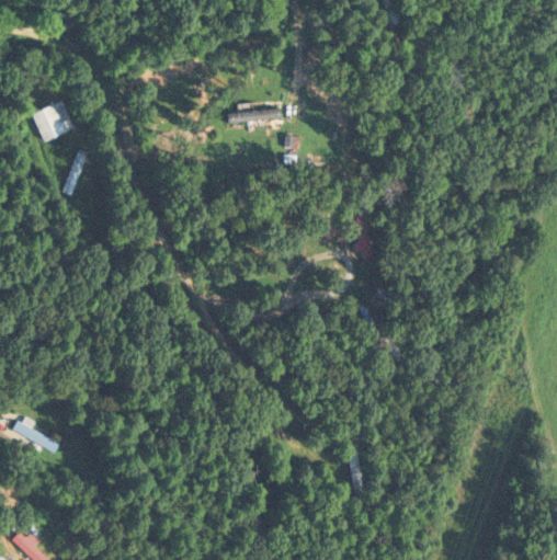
[(31,114),(44,141),(75,127),(63,100),(31,114)]
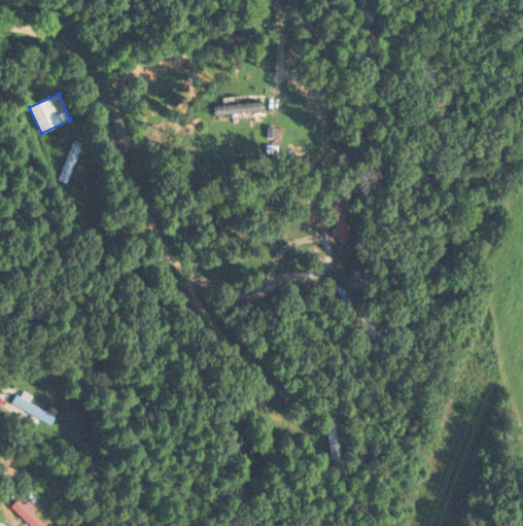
[(213,114),(263,112),(263,103),(212,105),(213,114)]
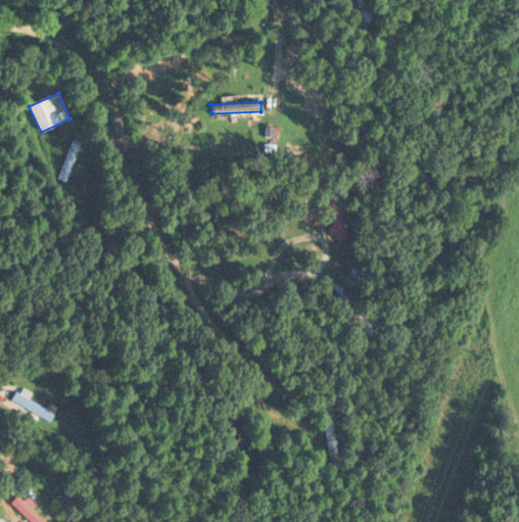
[(64,182),(84,143),(75,139),(56,178),(64,182)]
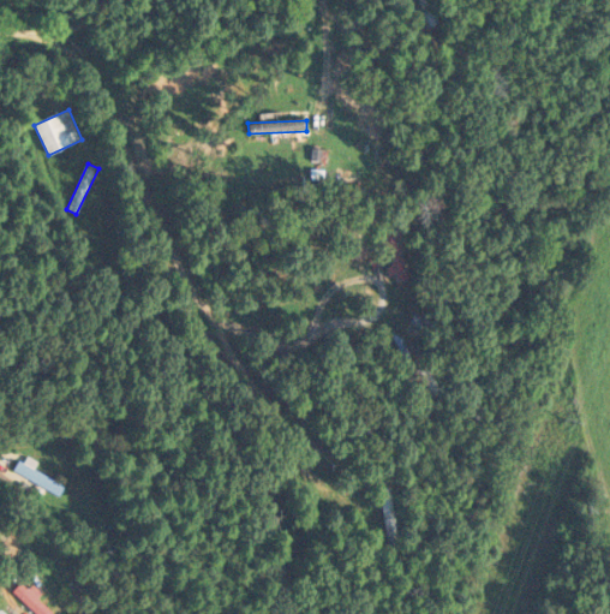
[(406,279),(390,231),(380,234),(396,282),(406,279)]
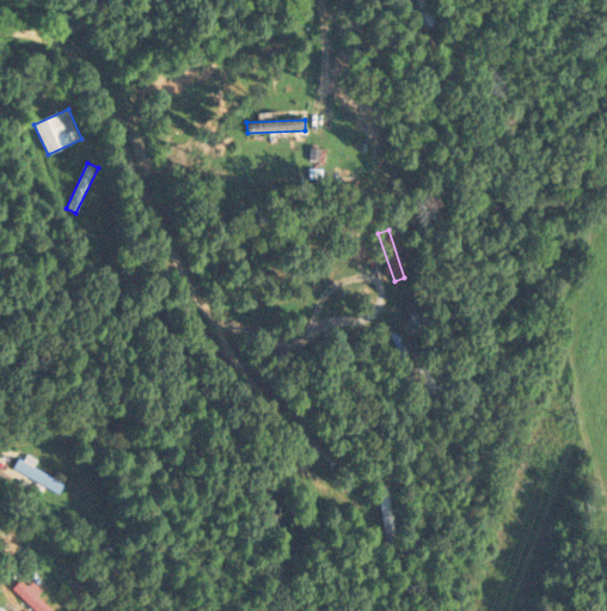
[(13,471),(61,492),(66,482),(18,460),(13,471)]
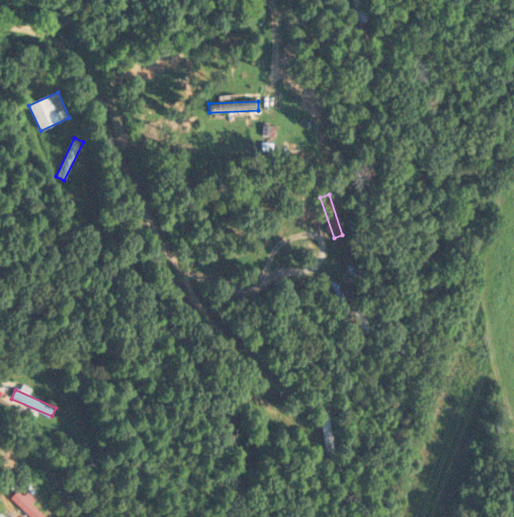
[(321,412),(326,459),(335,459),(330,411),(321,412)]
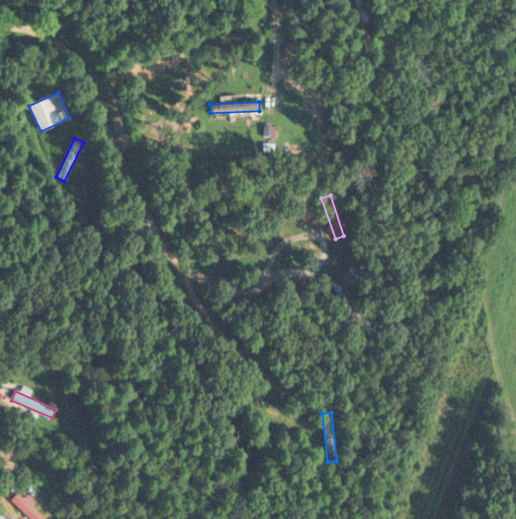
[(10,502),(29,518),(44,518),(30,507),(35,503),(26,496),(23,500),(17,494),(10,502)]
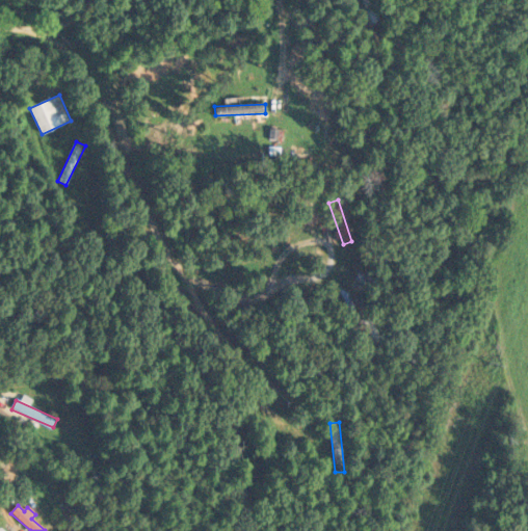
All buildings are outlined.
